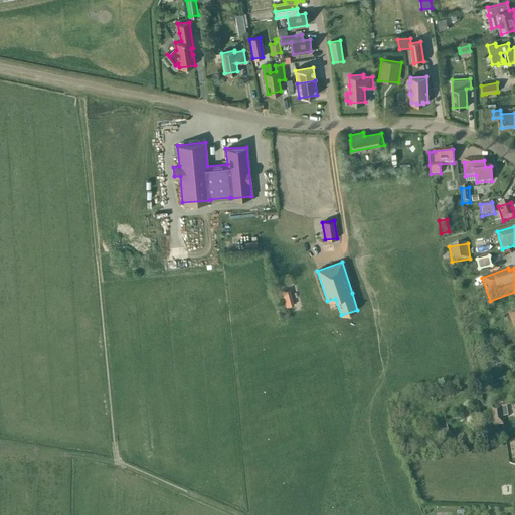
[(289,289),(282,291),(286,307),(293,305),(289,289)]
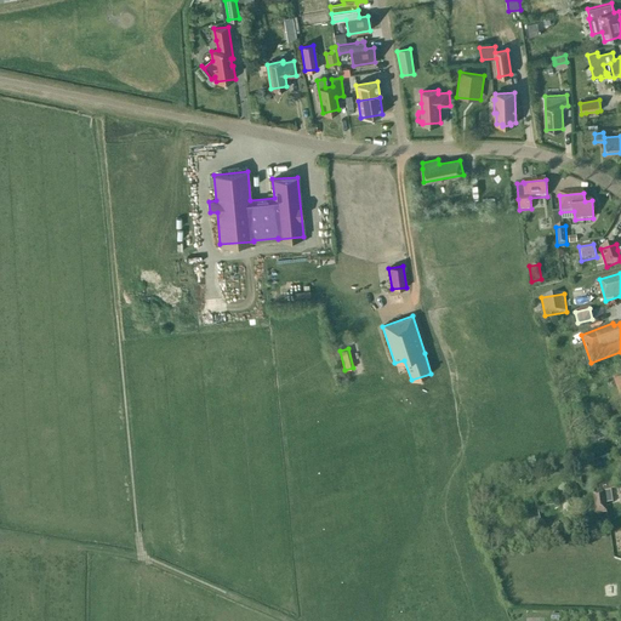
[(596,514),(607,513),(604,493),(593,494),(596,514)]
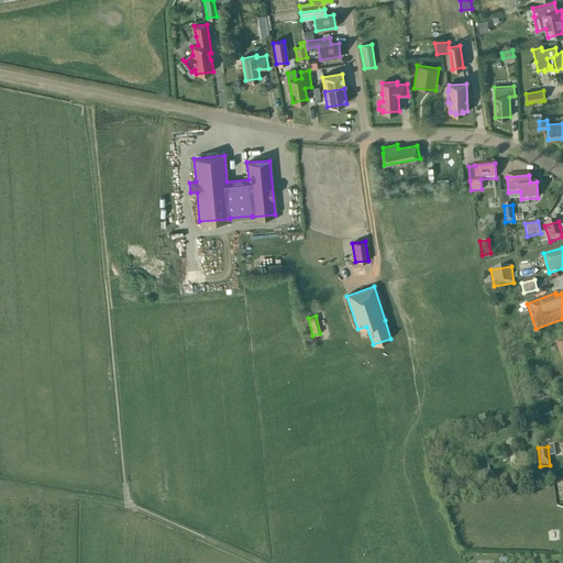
[(514,453),(506,455),(509,464),(512,463),(517,464),(518,461),(516,459),(514,453)]
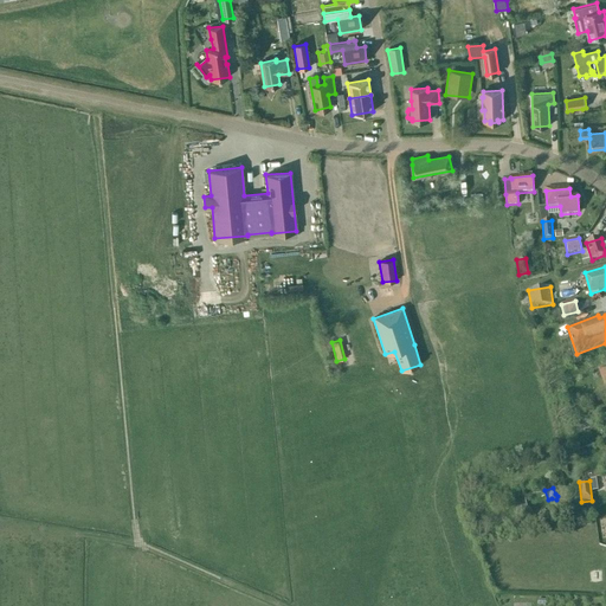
[(541,491),(523,496),(526,504),(543,500),(541,491)]
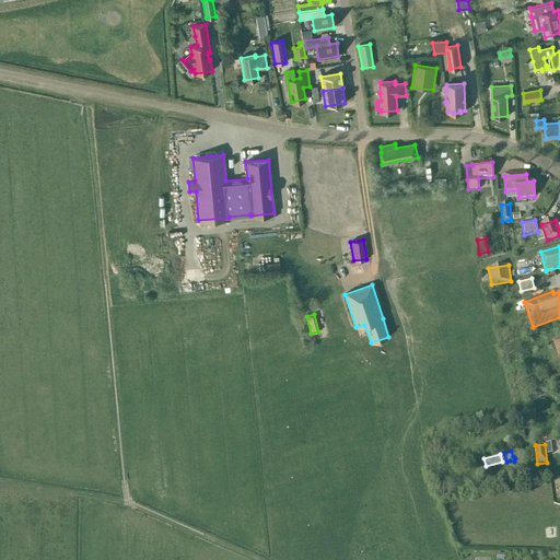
All buildings are outlined.
